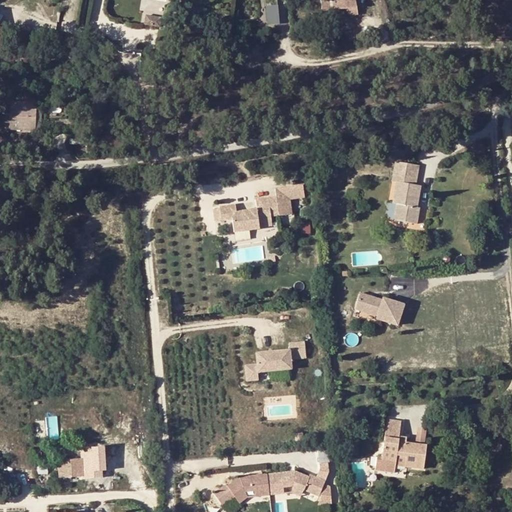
[(263,0),(266,24),(279,23),(276,0),(263,0)]
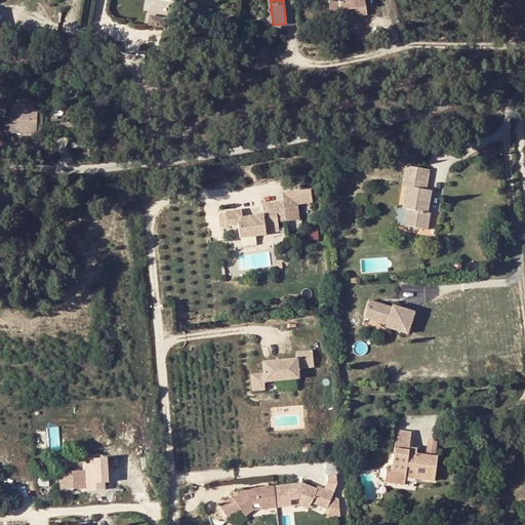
[(346,17),(366,14),(363,0),(328,0),(329,11),(344,9),(346,17)]
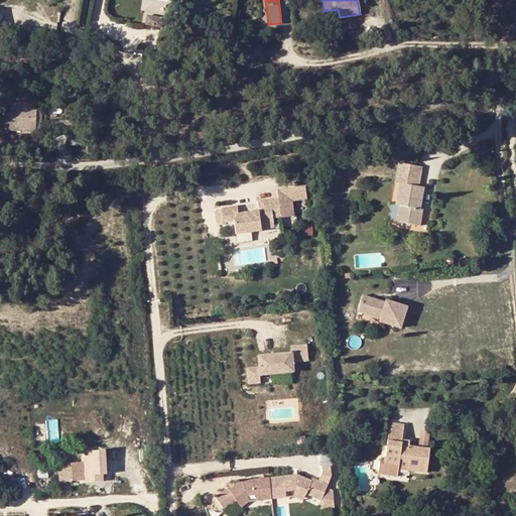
[(142,22),(155,25),(157,17),(143,14),(142,22)]
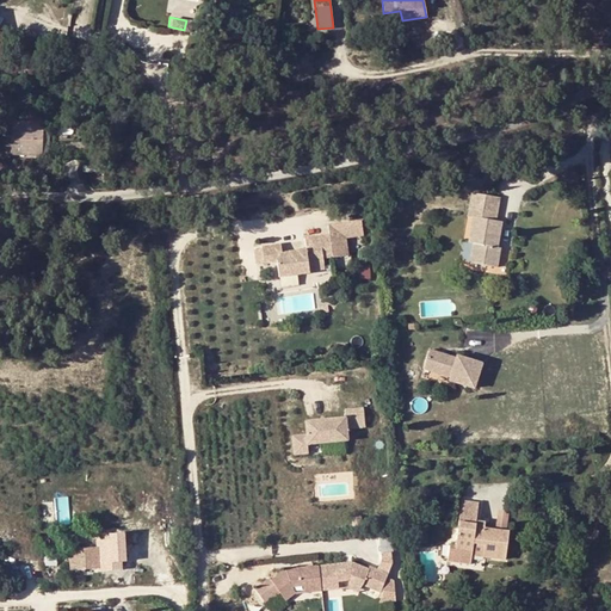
[(248,30),(250,19),(233,19),(232,29),(248,30)]
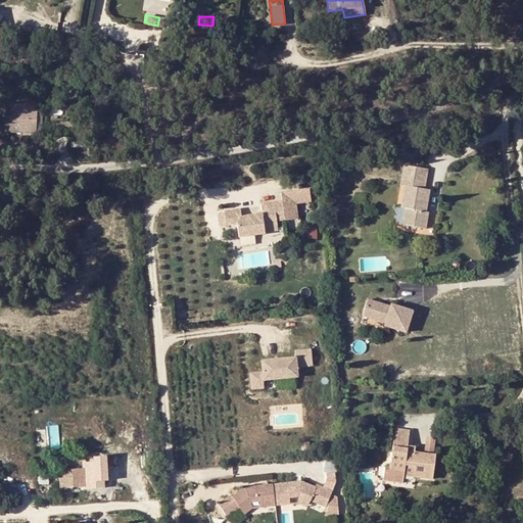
[(35,132),(36,105),(12,105),(11,131),(35,132)]
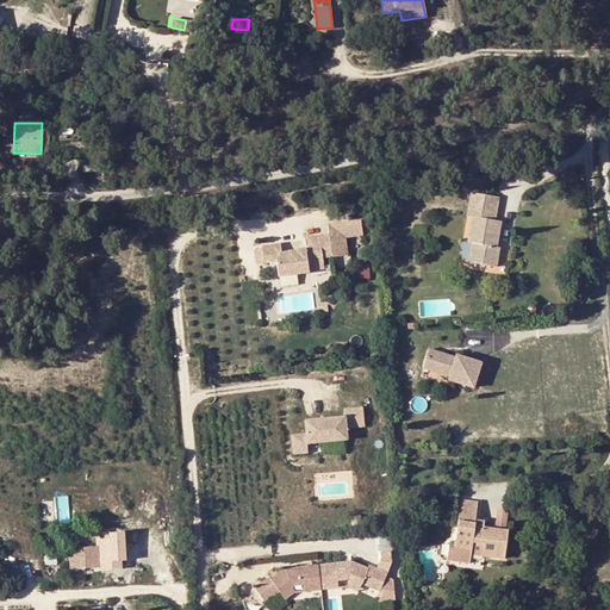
[(468,204),(497,209),(499,197),(471,192),(468,204)]
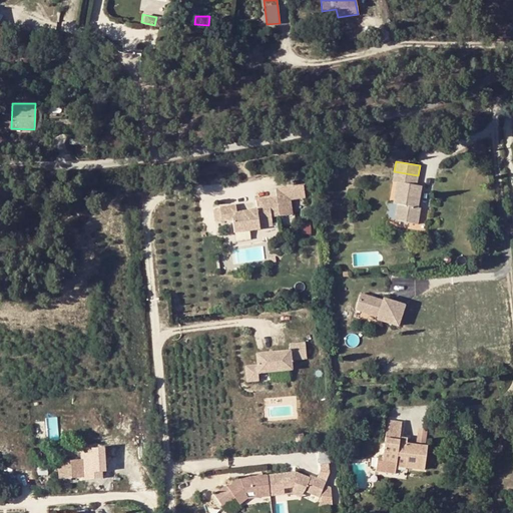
[(394,171),(393,180),(397,181),(416,185),(418,175),(394,171)]
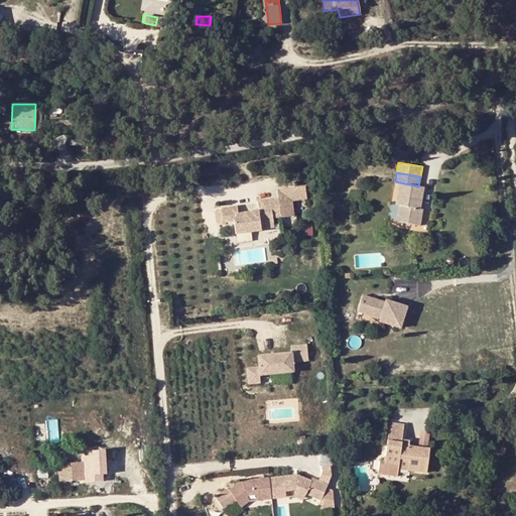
[(418,186),(399,182),(395,205),(399,206),(396,222),(420,226),(423,210),(419,209),(423,187),(418,186)]
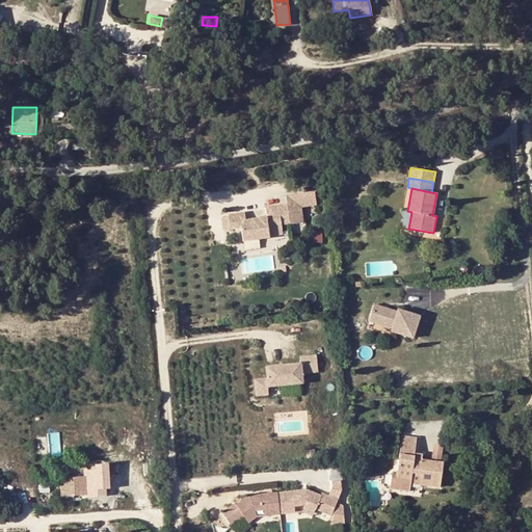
[(288,220),(289,224),(302,222),(300,207),(316,206),(314,192),(291,194),(286,201),(288,220)]
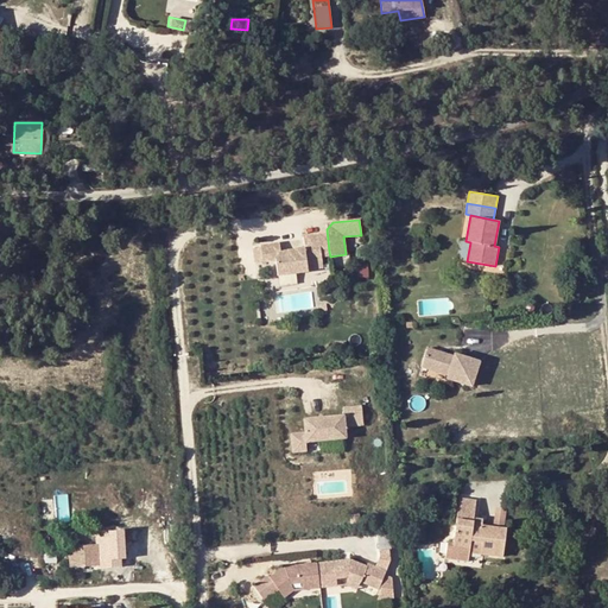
[(327,229),(318,230),(321,253),(329,252),(327,229)]
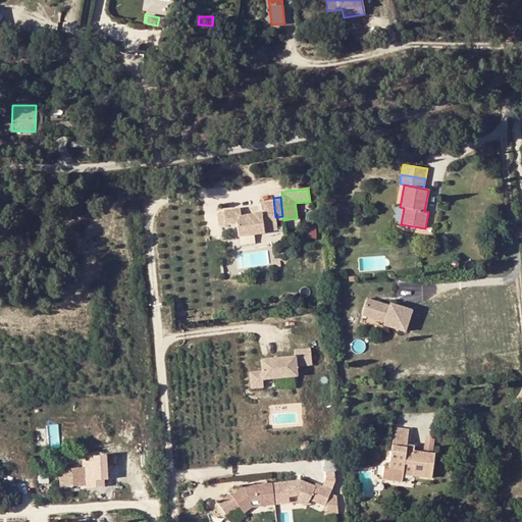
[(242,215),(241,207),(224,209),(224,210),(226,223),(237,222),(239,236),(264,232),(263,225),(263,219),(275,217),(273,198),(260,200),(262,212),(242,215)]
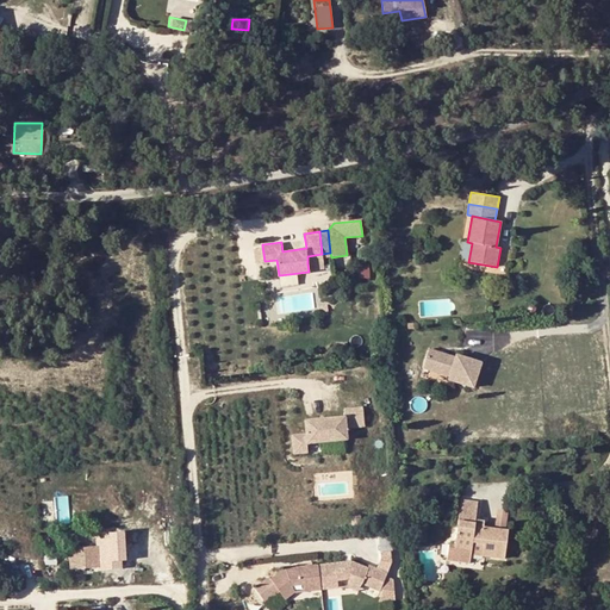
[(323,262),(322,254),(307,256),(307,263),(323,262)]
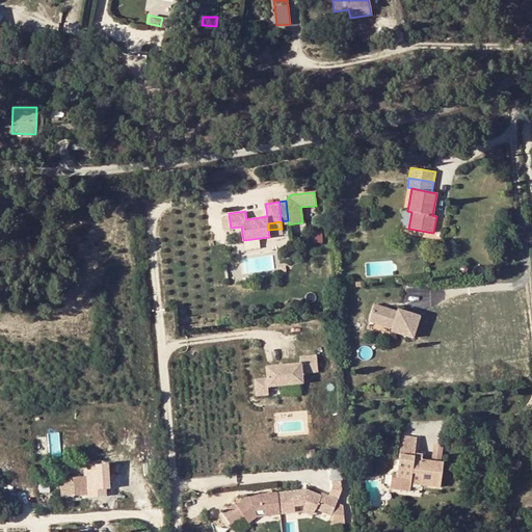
[(395,312),(372,306),(367,322),(391,328),(390,331),(411,338),(418,316),(396,310),(395,312)]
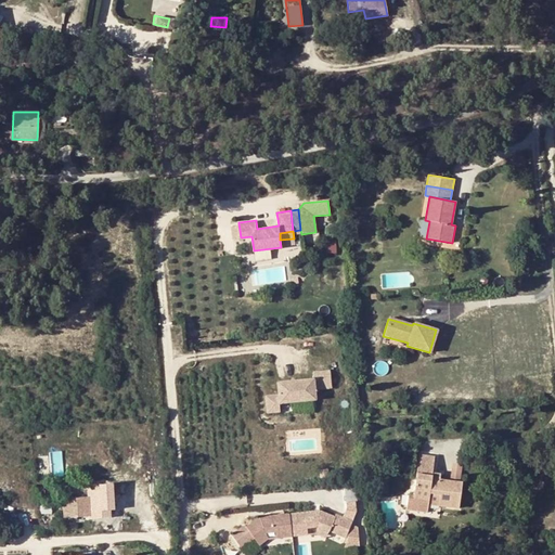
[(269,396),(271,412),(283,411),(283,403),(319,400),(318,389),(336,388),(334,371),(333,371),(333,368),(317,370),(317,378),(281,382),(282,395),(269,396)]
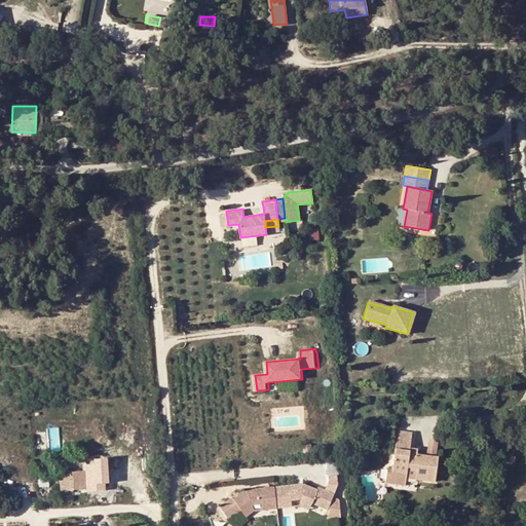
[(410,449),(411,433),(397,430),(391,470),(387,470),(385,484),(405,486),(406,478),(407,467),(417,468),(415,479),(435,482),(438,457),(416,454),(417,450),(410,449)]
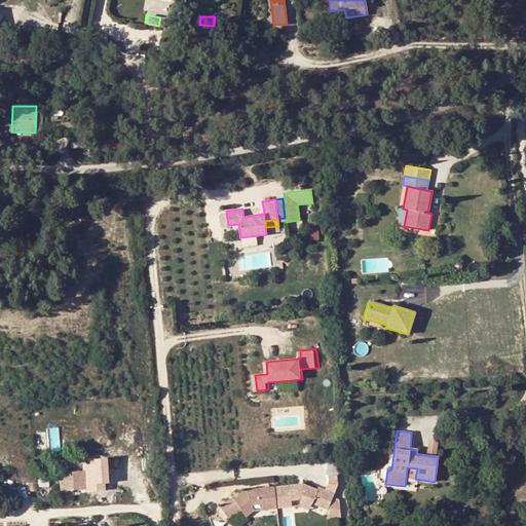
[(438,452),(440,440),(430,438),(428,451),(438,452)]
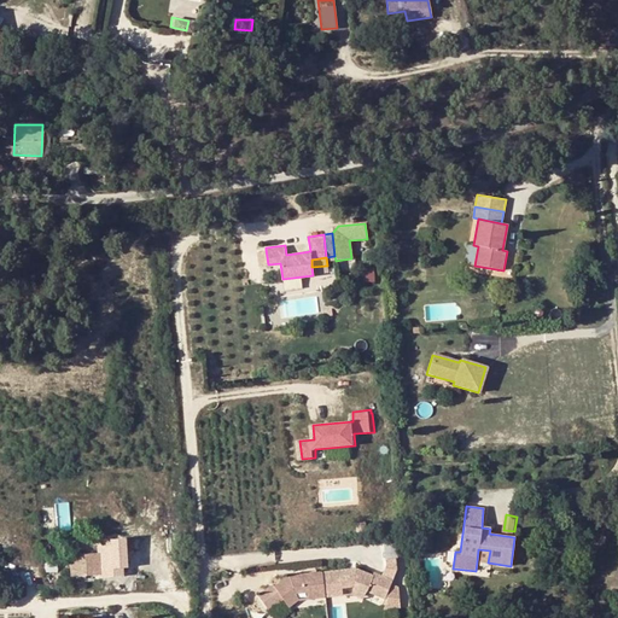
[(101,548),(101,558),(114,558),(114,547),(101,548)]
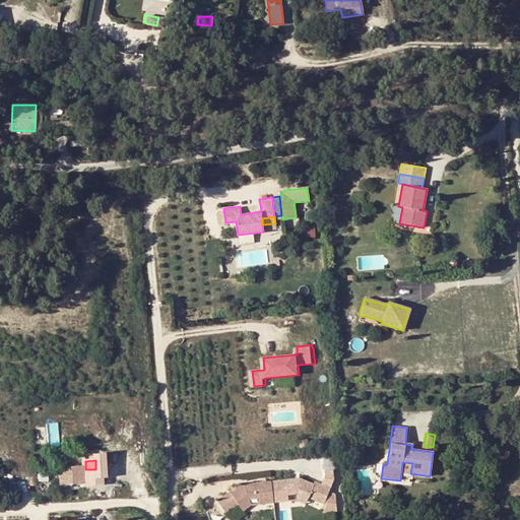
[(402,462),(401,472),(410,473),(412,463),(402,462)]
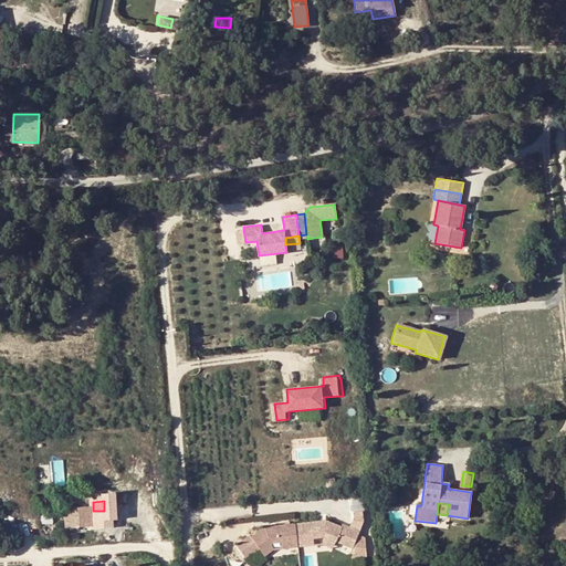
[(91,525),(90,509),(67,510),(67,526),(91,525)]
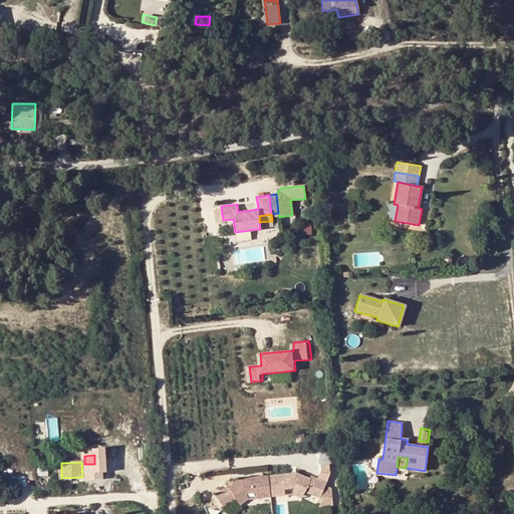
[(210,496),(220,510),(232,501),(234,503),(242,497),(243,500),(266,497),(281,495),(280,490),(290,489),(288,492),(298,496),(300,493),(315,499),(322,484),(306,477),(306,480),(292,473),(264,476),(236,479),(224,488),(222,487),(210,496)]
